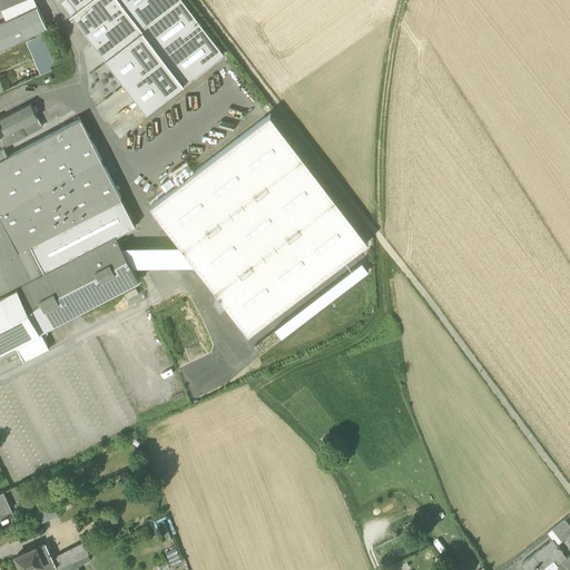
[(0,0),(0,49),(29,36),(36,32),(47,27),(38,7),(7,21),(0,23),(0,9),(1,9),(21,0),(0,0)]
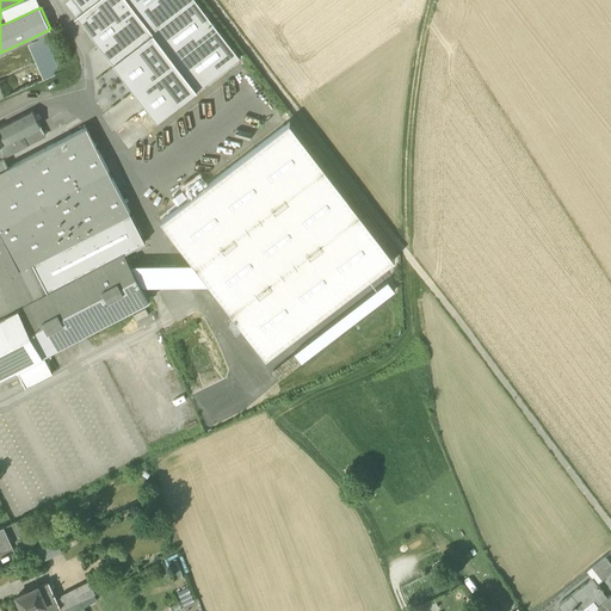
[(1,10),(7,23),(41,7),(37,0),(23,0),(1,10)]
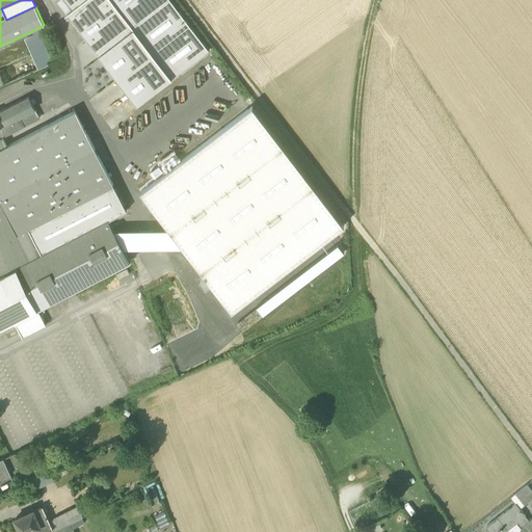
[(58,0),(57,1),(67,14),(72,9),(64,0),(58,0)]
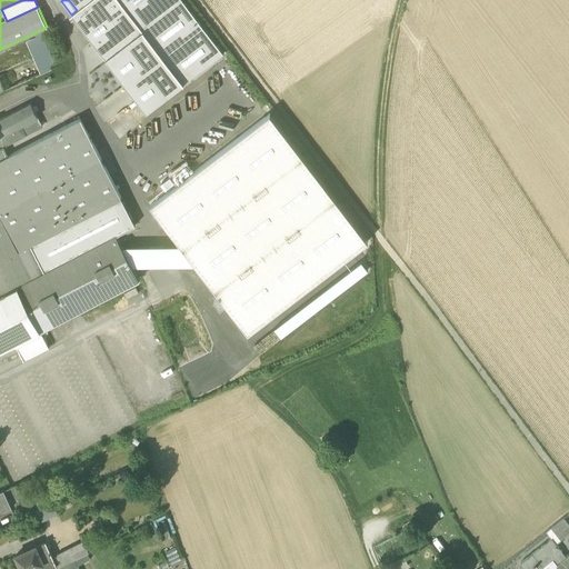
[(71,15),(106,59),(182,0),(69,0),(77,10),(71,15)]
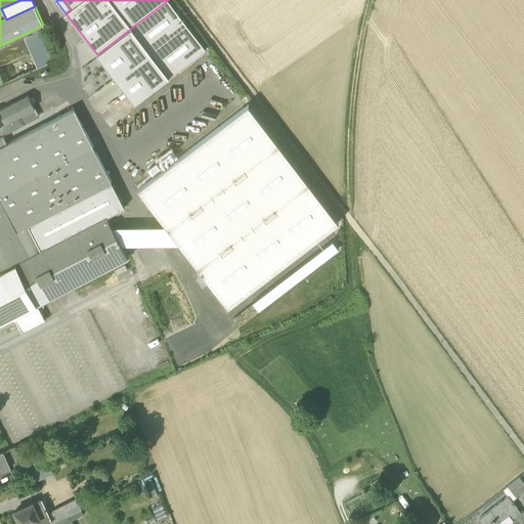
[(168,0),(97,54),(135,103),(206,49),(168,0)]
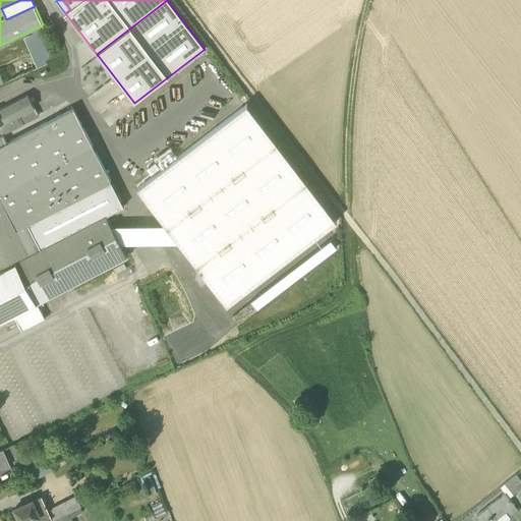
[(0,83),(48,63),(33,30),(26,33),(27,36),(0,47),(0,83)]
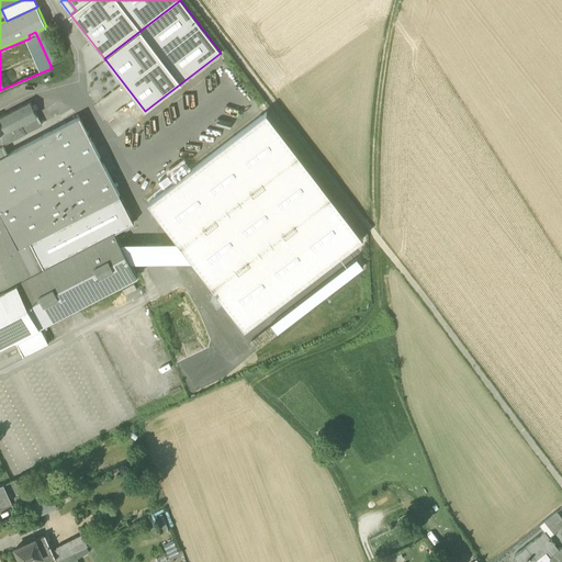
[(0,347),(15,339),(23,356),(48,344),(40,327),(137,277),(130,261),(121,245),(114,232),(44,269),(30,242),(120,195),(80,116),(9,154),(0,157),(0,145),(4,144),(42,124),(31,102),(0,116),(0,347)]
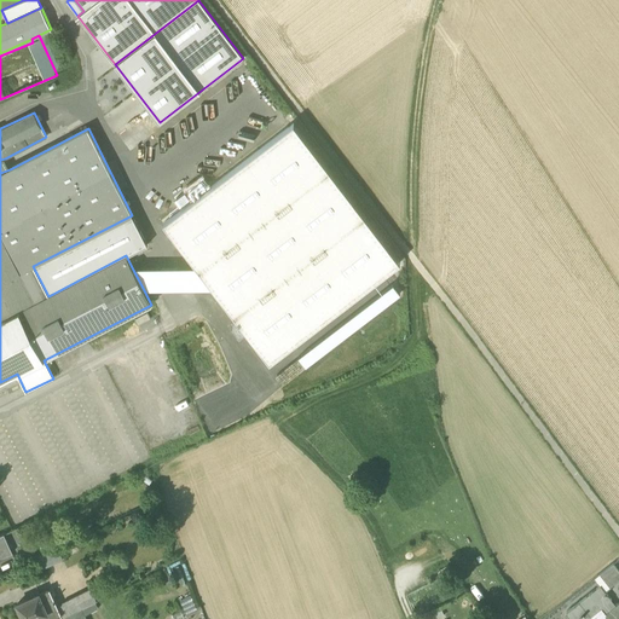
[(293,123),(163,224),(197,268),(212,287),(270,363),(400,262),(293,123)]
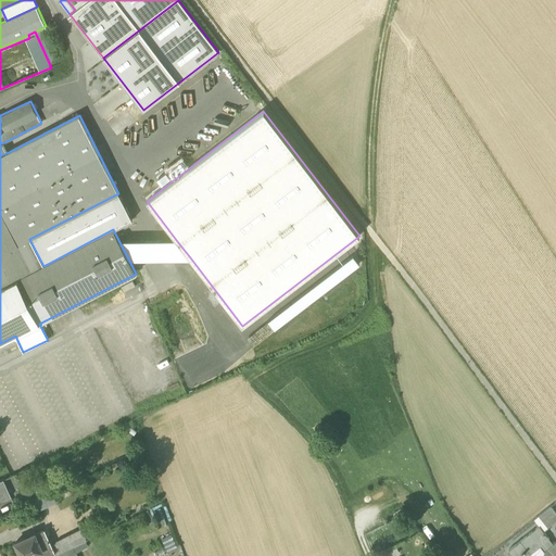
[(133,219),(118,193),(29,239),(43,266),(113,229),(133,219)]
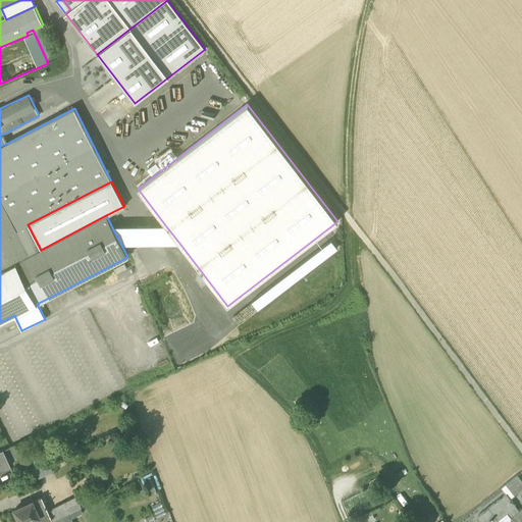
[(166,226),(112,227),(120,243),(178,242),(166,226)]
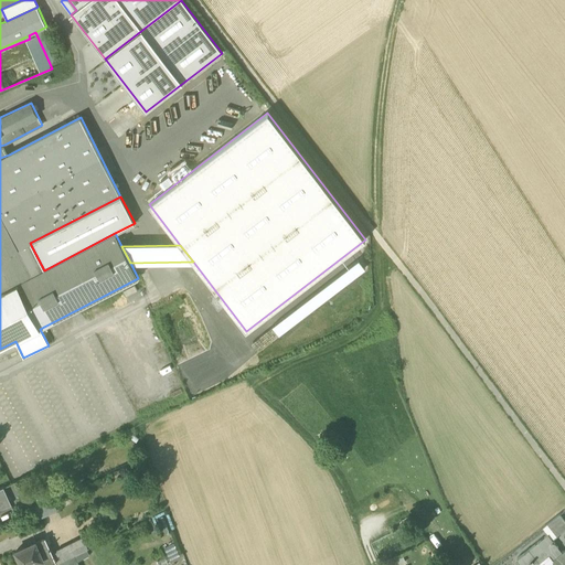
[(365,267),(359,259),(273,326),(279,334),(365,267)]
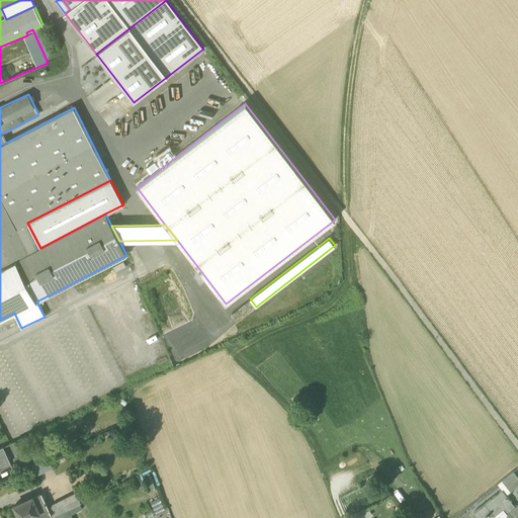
[(123,261),(112,266),(115,272),(125,266),(123,261)]
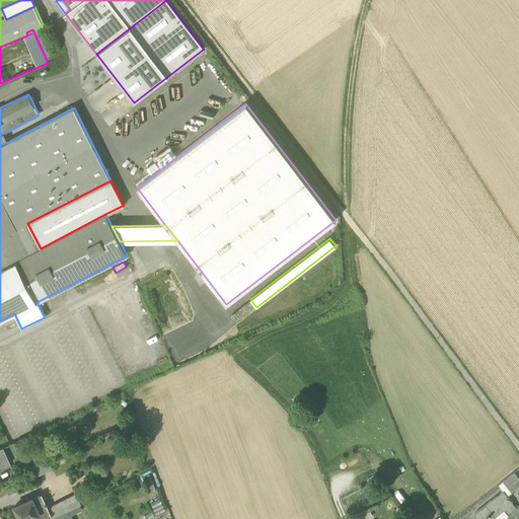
[(128,402),(119,396),(117,399),(125,406),(128,402)]
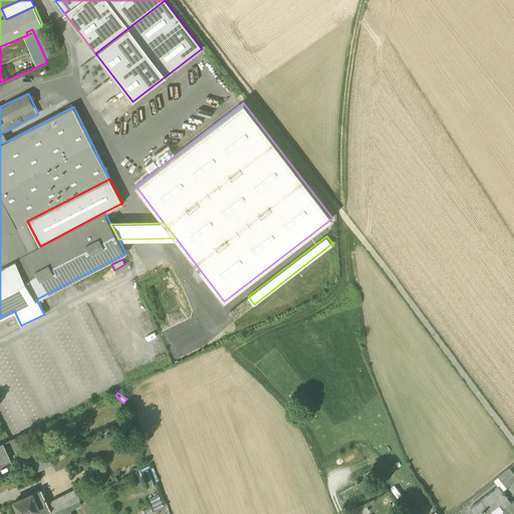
[(3,444),(0,445),(0,463),(10,459),(6,451),(3,444)]
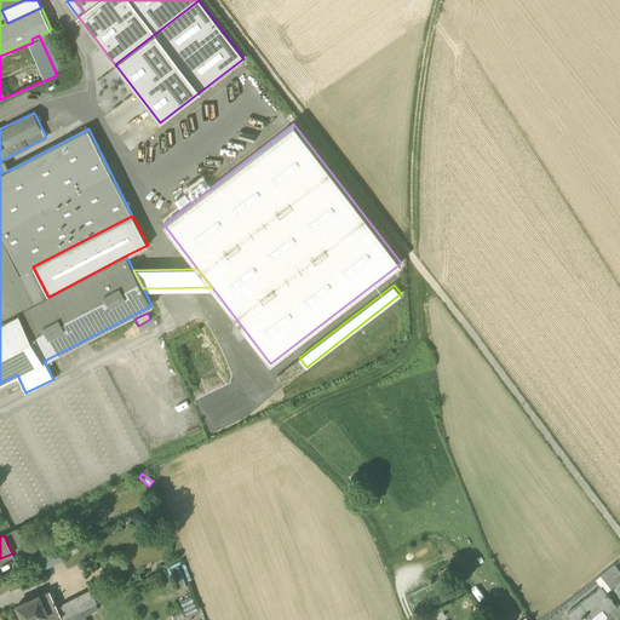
[(607,583),(610,589),(619,580),(619,572),(614,564),(601,575),(607,583)]
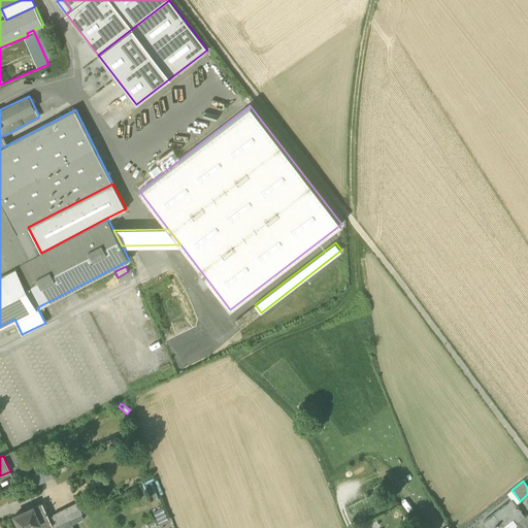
[(517,496),(512,499),(516,504),(520,501),(517,496)]
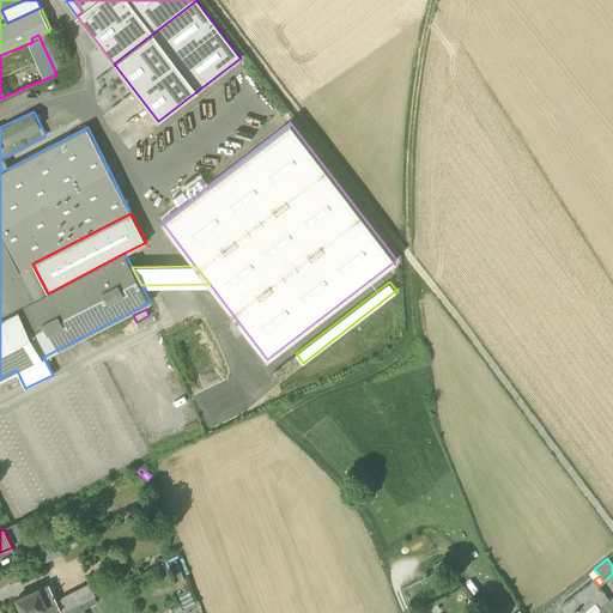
[(560,606),(565,612),(612,612),(612,596),(606,602),(601,598),(606,594),(599,586),(594,580),(560,606)]
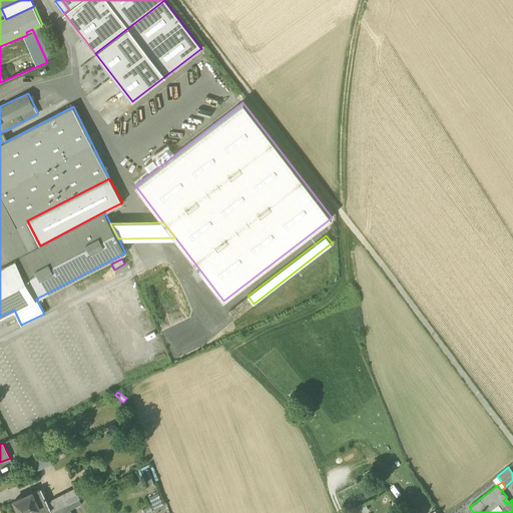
[(14,500),(19,512),(27,512),(38,508),(40,512),(44,512),(51,510),(49,504),(41,488),(14,500)]
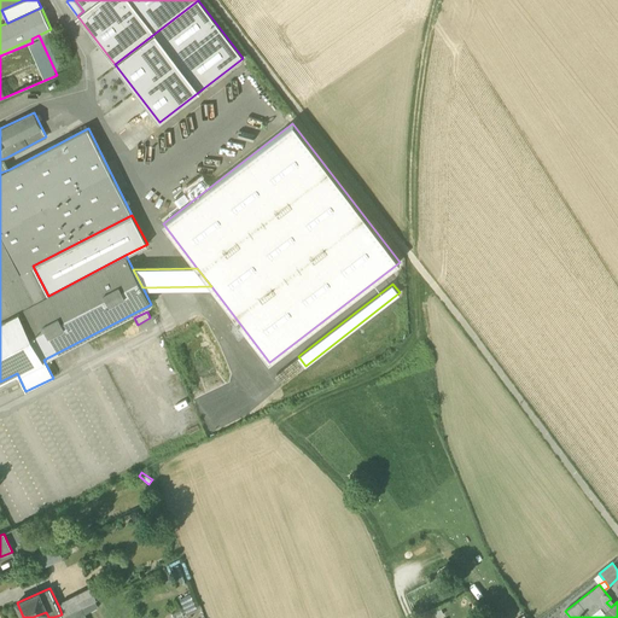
[(62,614),(64,617),(95,601),(97,601),(89,588),(63,604),(63,605),(59,607),(62,614)]
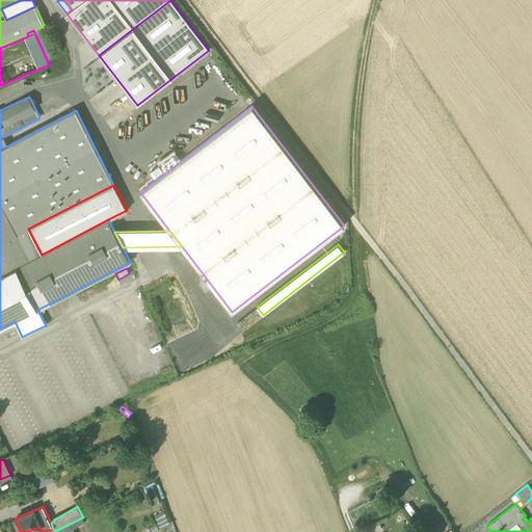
[(169,524),(163,511),(155,516),(160,528),(169,524)]
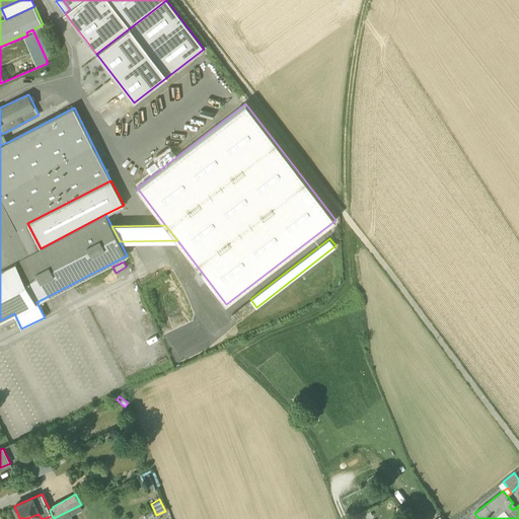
[(82,511),(80,505),(68,512),(70,517),(82,511)]
